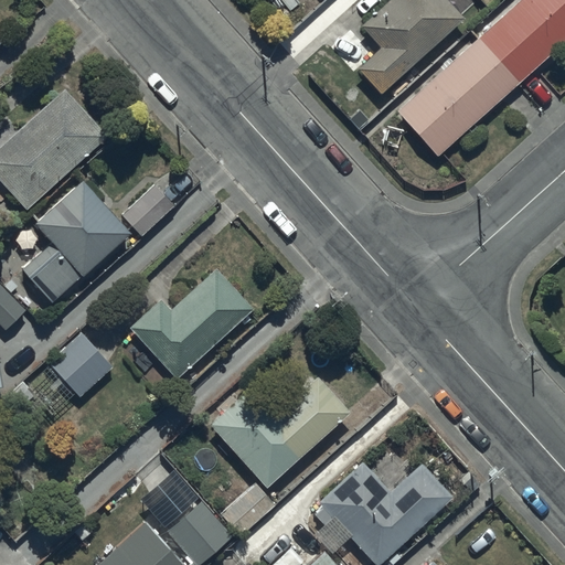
[(387,0),(359,27),(379,49),(354,71),(377,96),(462,20),(444,0),(387,0)]
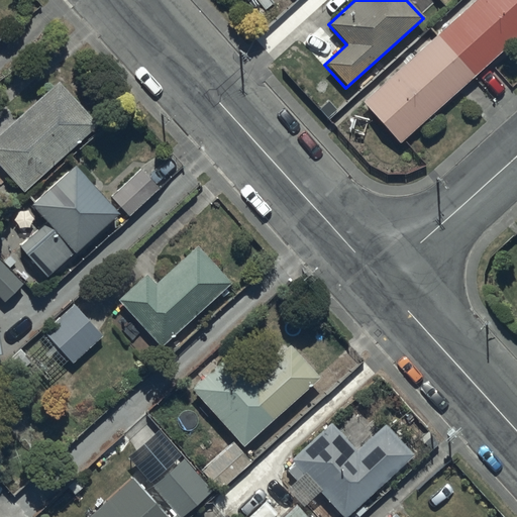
[(516,0),(476,0),(362,103),(399,144),(516,37),(516,0)]
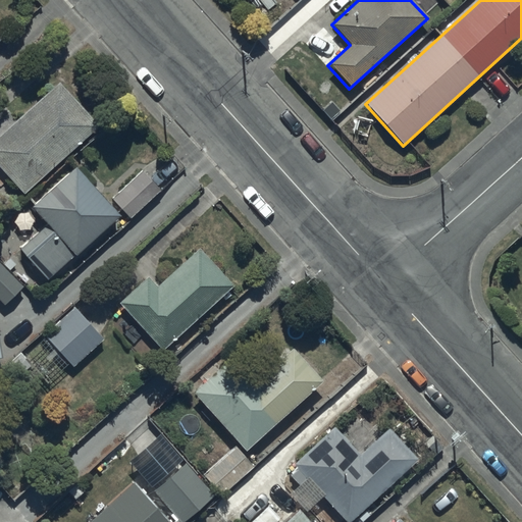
[(99,126),(59,83),(0,137),(0,168),(23,195),(99,126)]
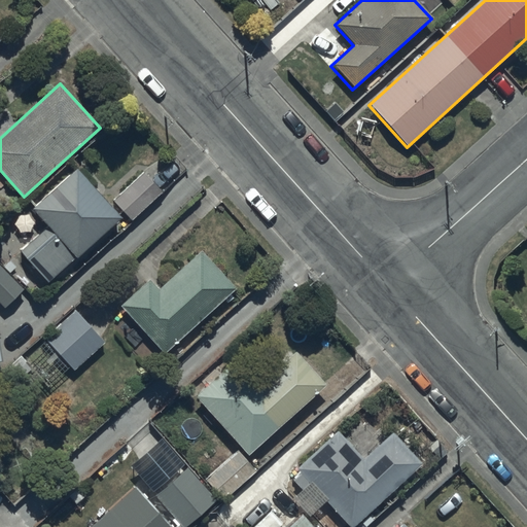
[(76,170),(32,209),(48,227),(21,252),(35,269),(30,274),(43,288),(120,219),(76,170)]
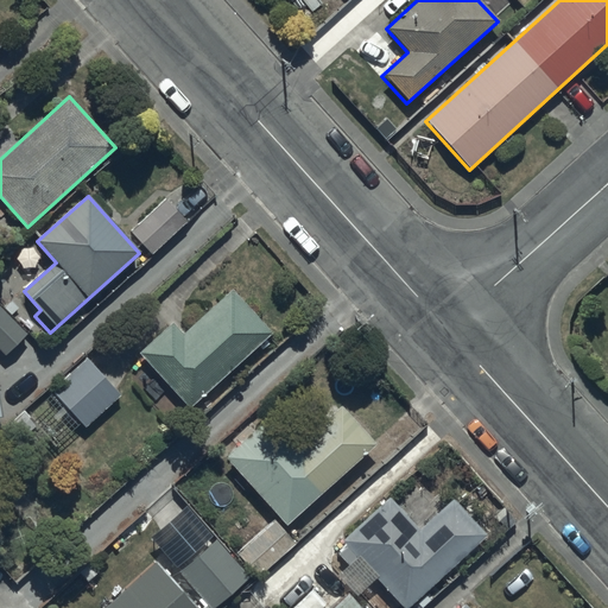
[(158,204),(131,233),(153,255),(182,227),(158,204)]
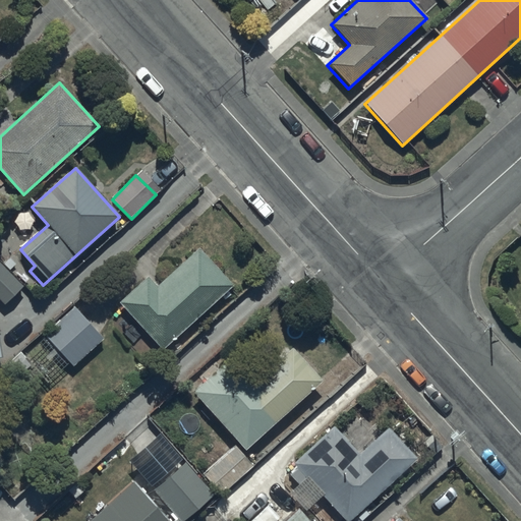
[(157,286),(148,277),(119,304),(164,351),(231,286),(195,249),(157,286)]
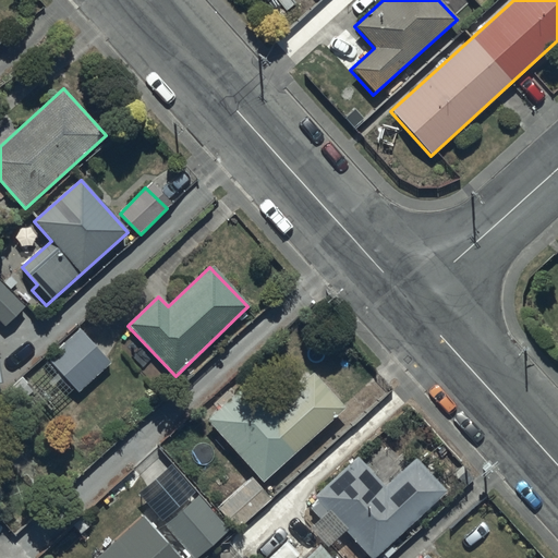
[(25,307),(0,281),(0,322),(4,327),(25,307)]
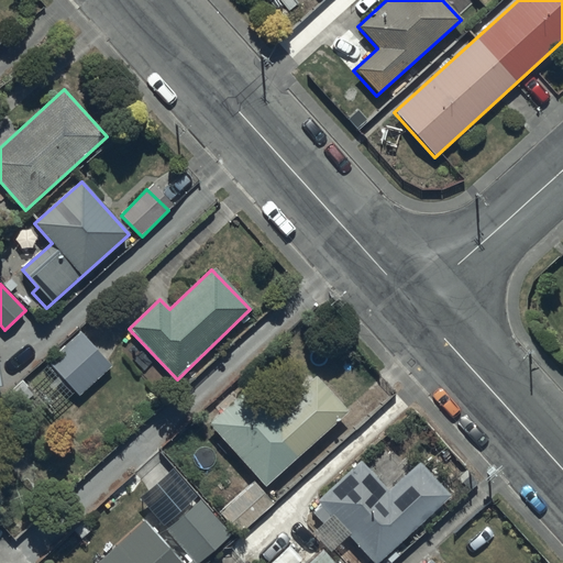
[(47,362),(50,364),(30,383),(56,410),(75,392),(80,397),(111,366),(78,332),(47,362)]
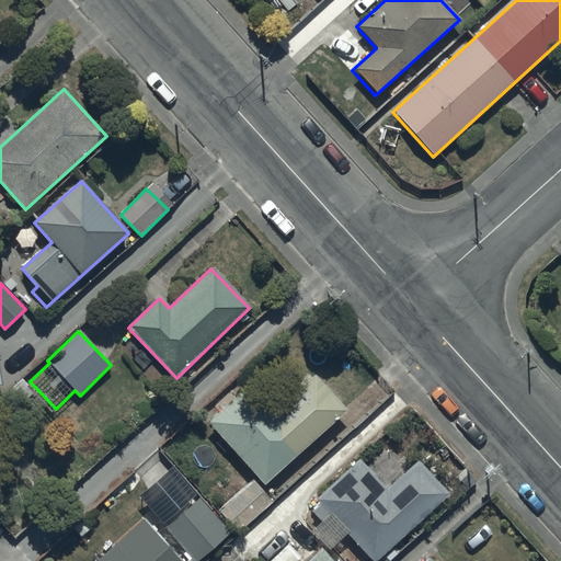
[(263,487),(344,411),(312,377),(278,409),(253,381),(206,425),(263,487)]
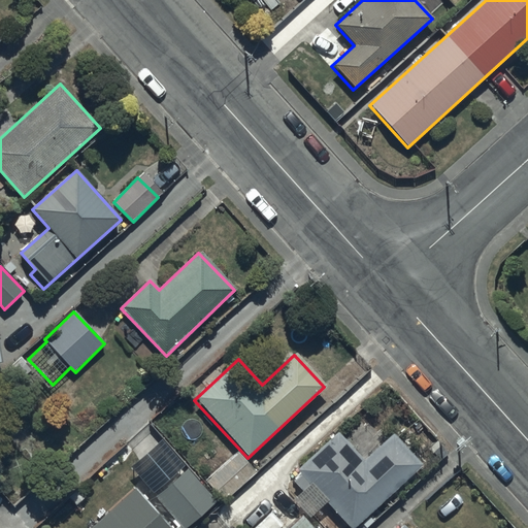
[(363,460),(337,432),(296,470),(299,474),(291,482),(301,493),(309,486),(348,527),(354,527),(420,467),(390,434),(363,460)]
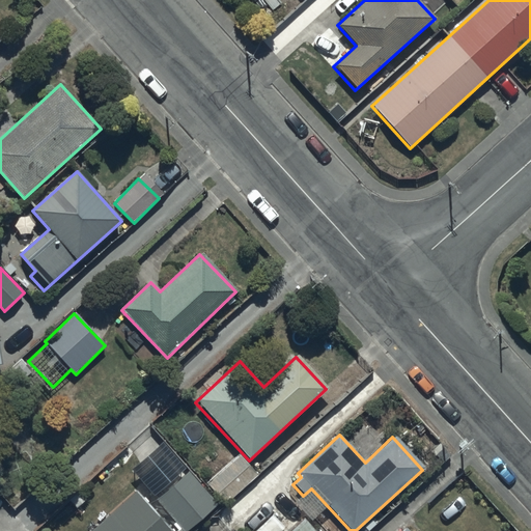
[(188,530),(218,505),(169,447),(151,463),(172,486),(156,501),(182,530),(188,530)]
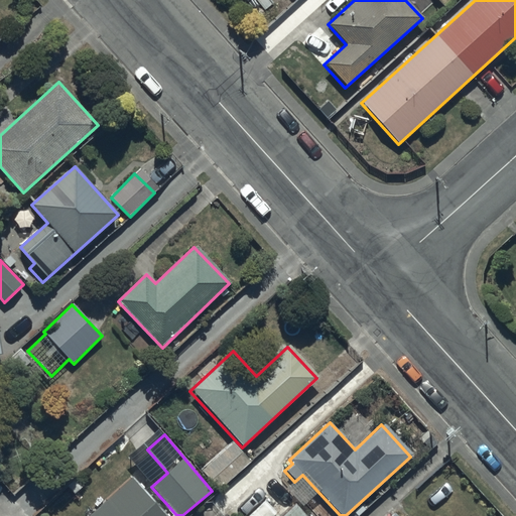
[(251,462),(232,440),(201,470),(219,491),(251,462)]
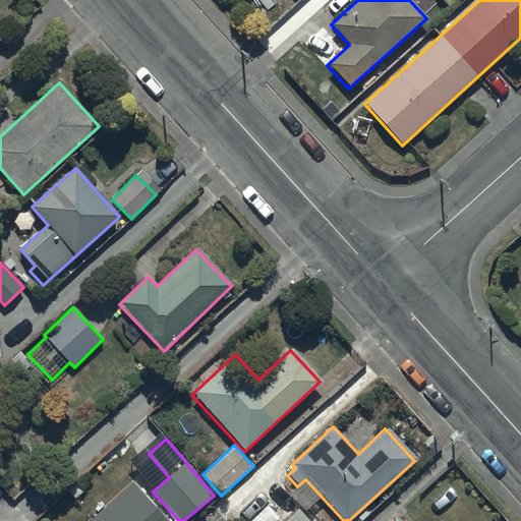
[(168,520),(134,482),(91,520),(168,520)]
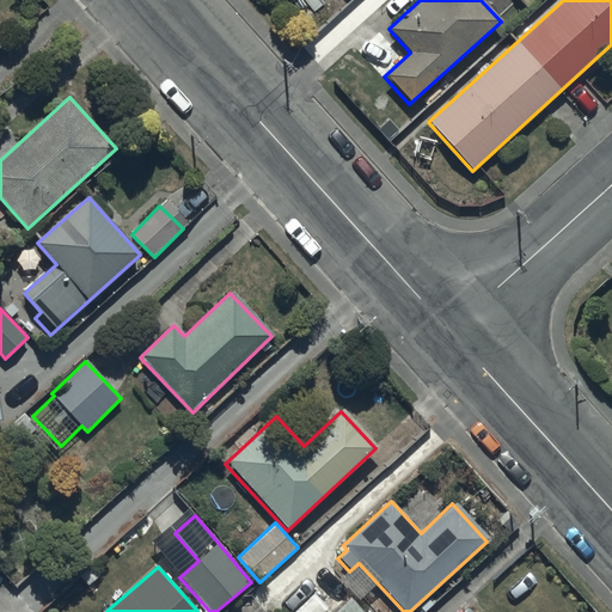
[(361,611),(349,599),(334,611),(361,611)]
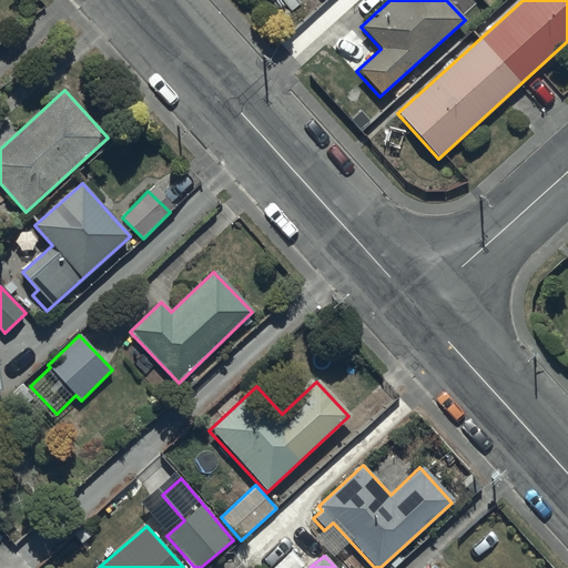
All buildings are outlined.
